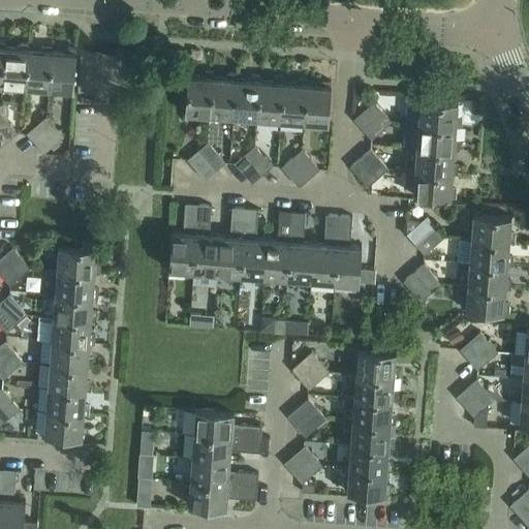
[(4,48),(1,86),(24,88),(28,49),(28,44),(20,44),(20,49),(4,48)]
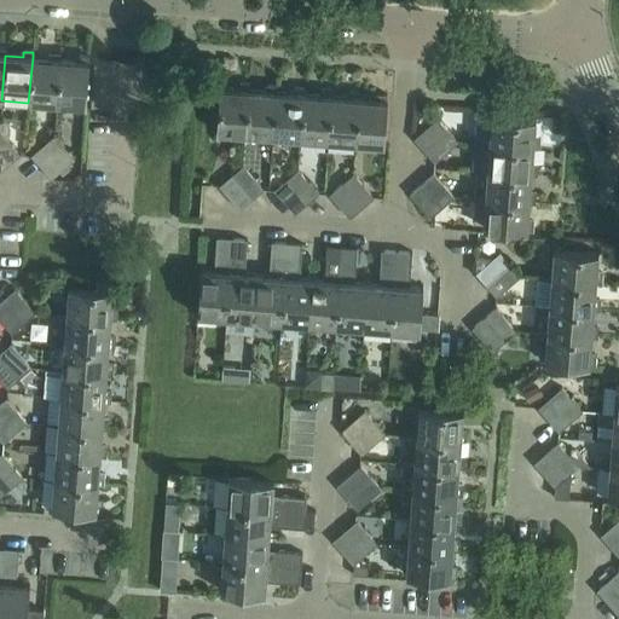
[(33,57),(28,103),(56,104),(61,59),(61,55),(51,53),(50,58),(33,57)]
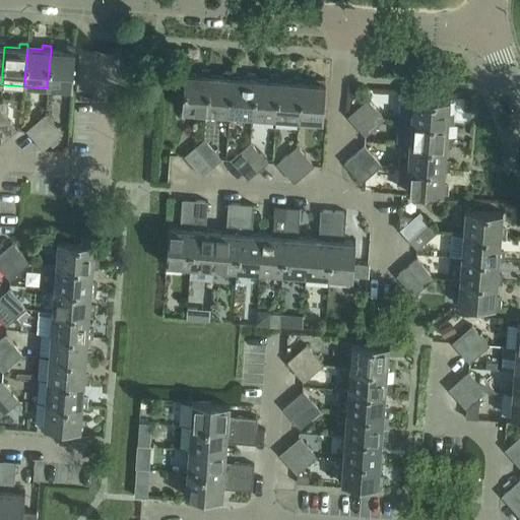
[(51,50),(47,87),(72,89),(74,52),(75,48),(66,47),(66,51),(51,50)]
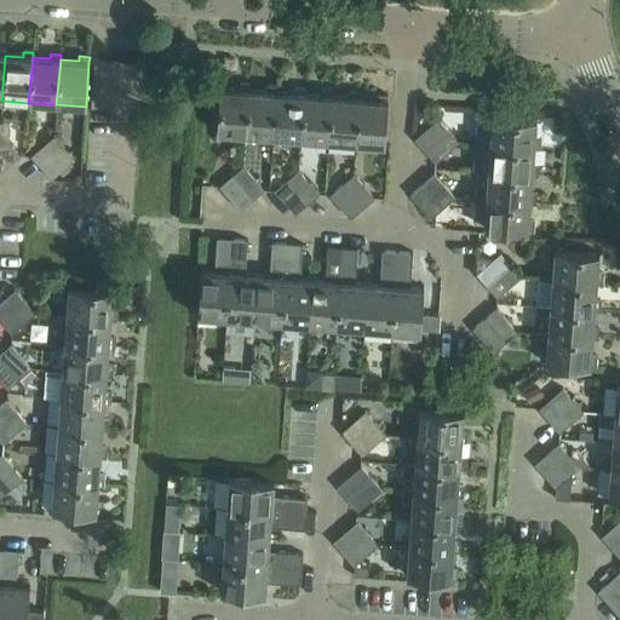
[(216,132),(246,135),(250,90),(219,87),(216,132)]
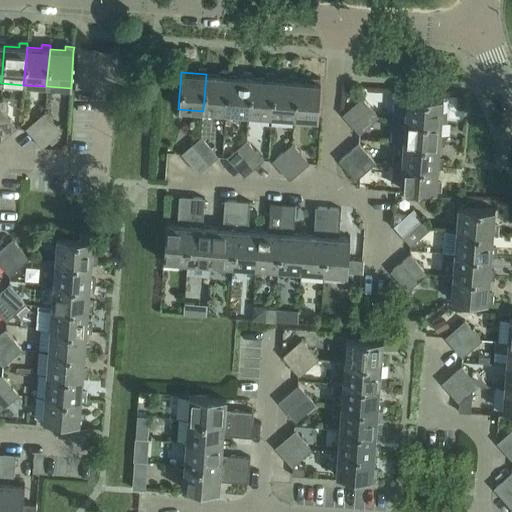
[(206,74),(203,111),(225,113),(228,76),(206,74)]
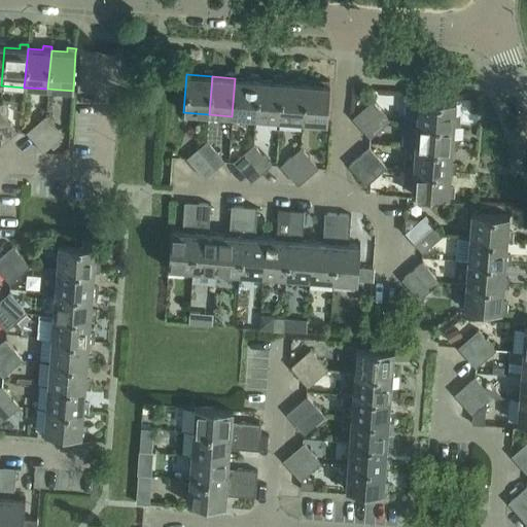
[(235,78),(232,116),(255,117),(258,80),(235,78)]
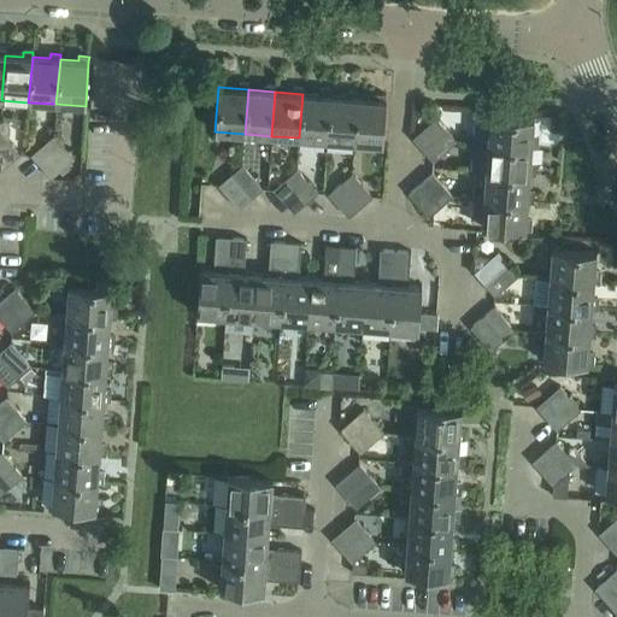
[(303,94),(299,137),(327,140),(330,95),(303,94)]
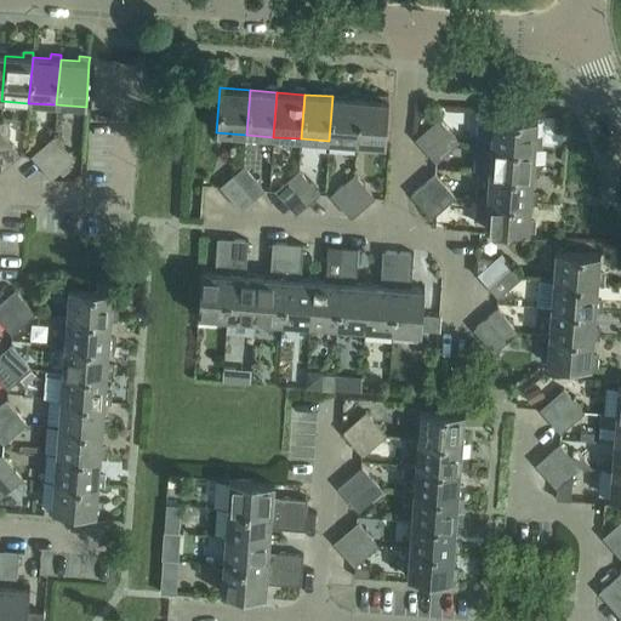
[(332,96),(329,141),(357,143),(359,98),(332,96)]
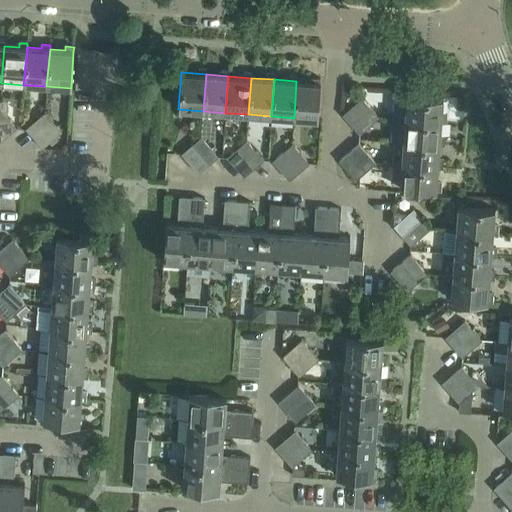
[(296,81),(294,118),(317,119),(320,83),(296,81)]
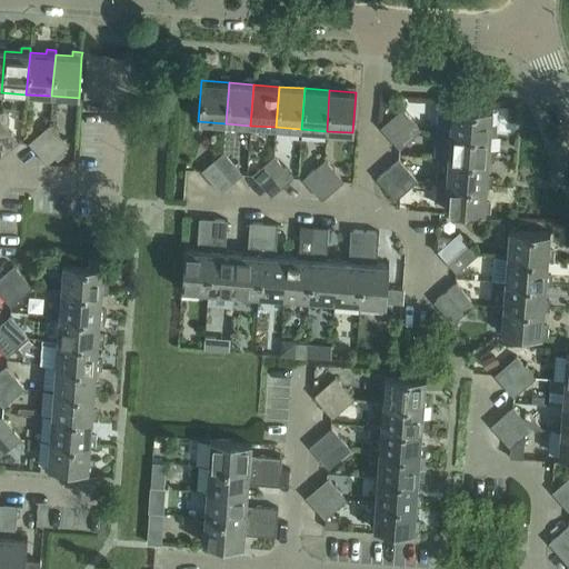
[(450,106),(449,132),(491,136),(496,136),(497,127),(491,127),(492,109),(450,106)]
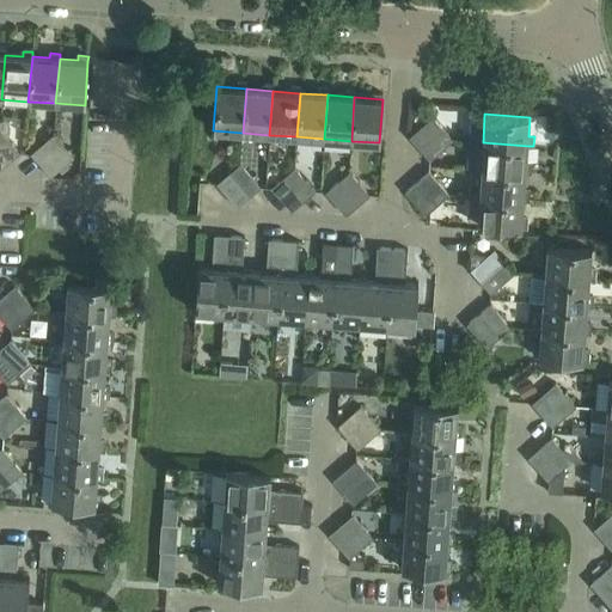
[(408,138),(418,150),(444,128),(432,116),(408,138)]
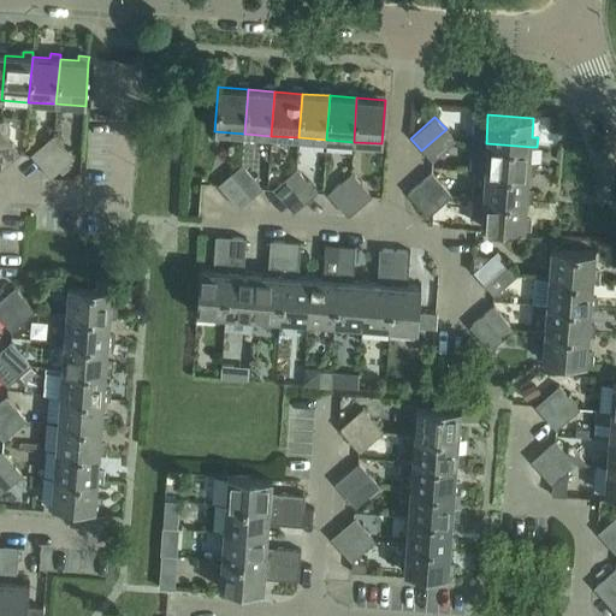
[(446,129),(421,150),(432,161),(456,140),(446,129)]
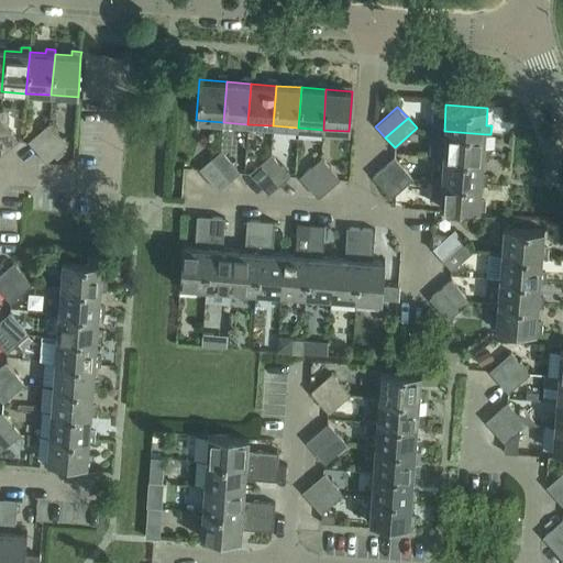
[(28,142),(36,153),(58,134),(48,123),(28,142)]
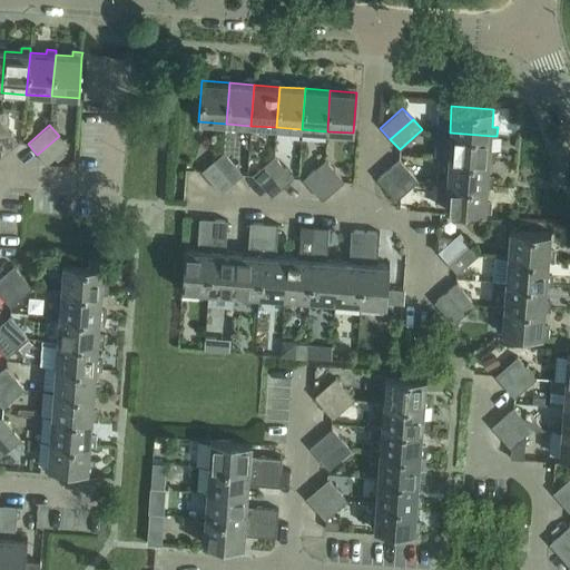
[(9,133),(0,138),(0,158),(18,143),(9,133)]
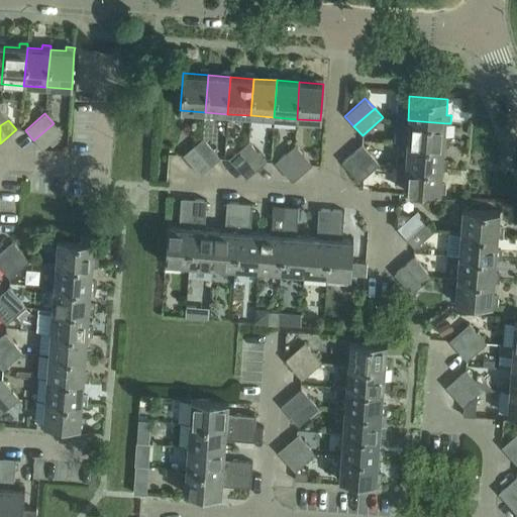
[(408,120),(406,143),(444,146),(448,146),(449,139),(444,138),(446,123),(408,120)]
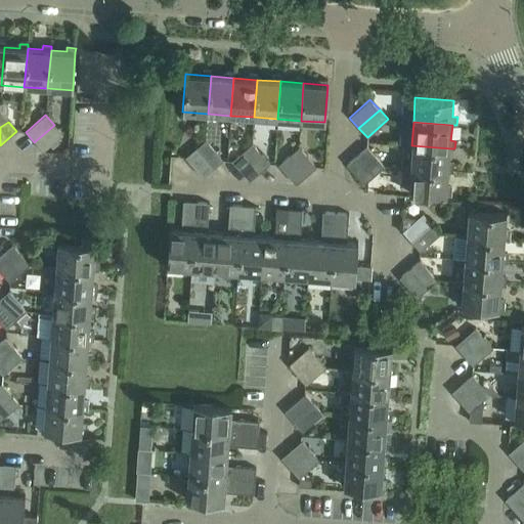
[(54,125),(34,142),(42,153),(62,135),(54,125)]
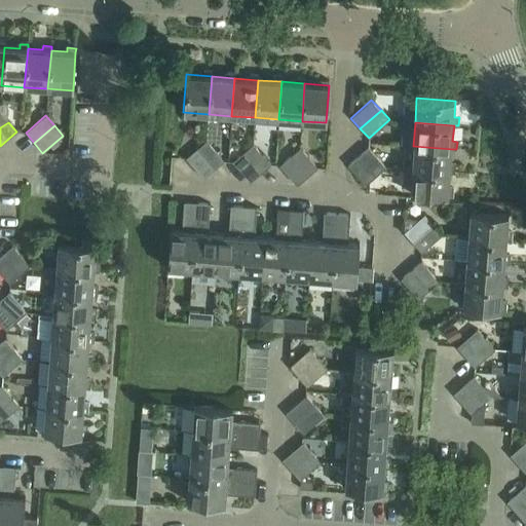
[(196,149),(214,168),(223,160),(207,141),(196,149)]
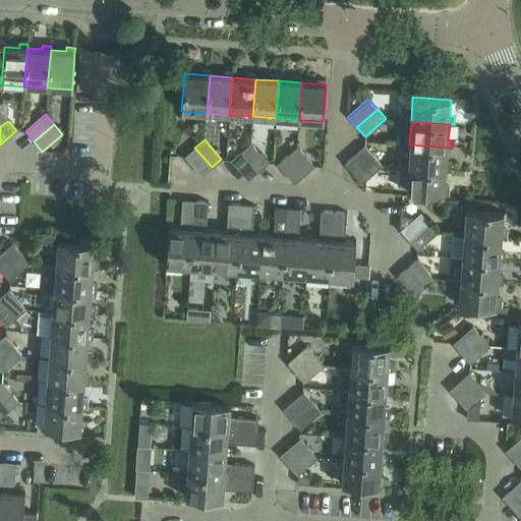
[(240,152),(257,171),(268,163),(250,142),(240,152)]
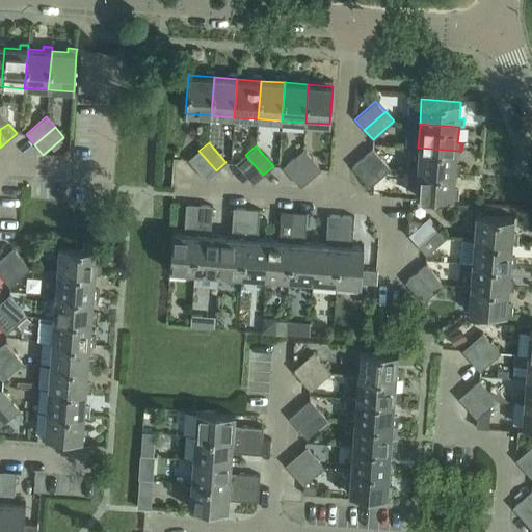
[(418,148),(417,170),(455,174),(460,175),(460,166),(456,166),(457,151),(418,148)]
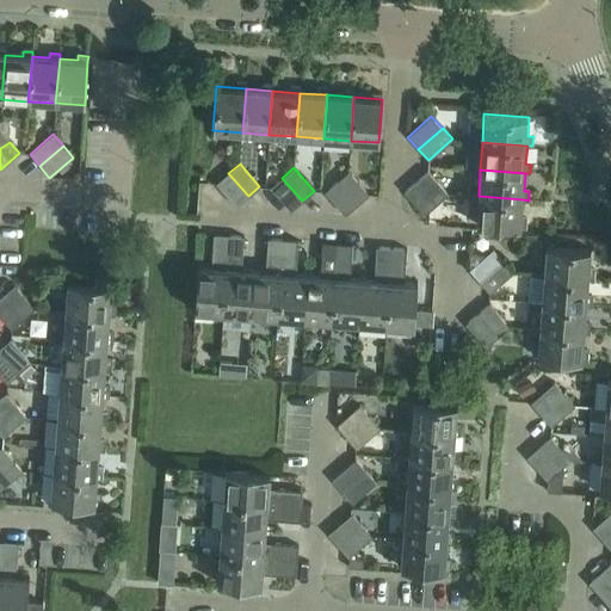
[(417,180),(437,204),(449,195),(427,171),(417,180)]
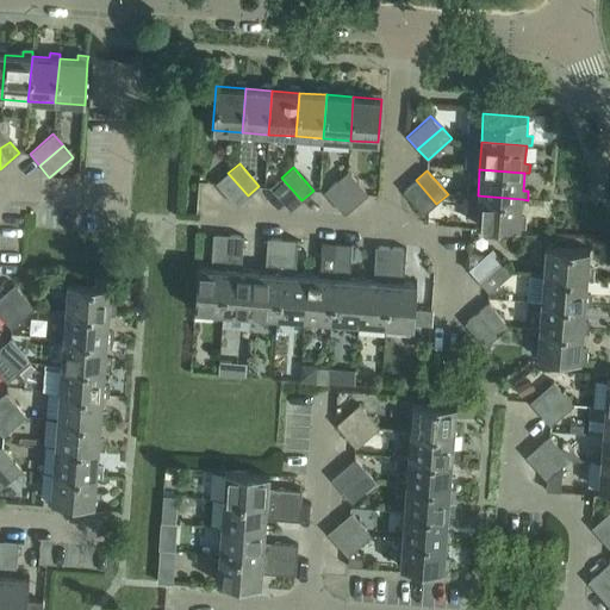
[(336,181),(356,205),(367,195),(348,172),(336,181)]
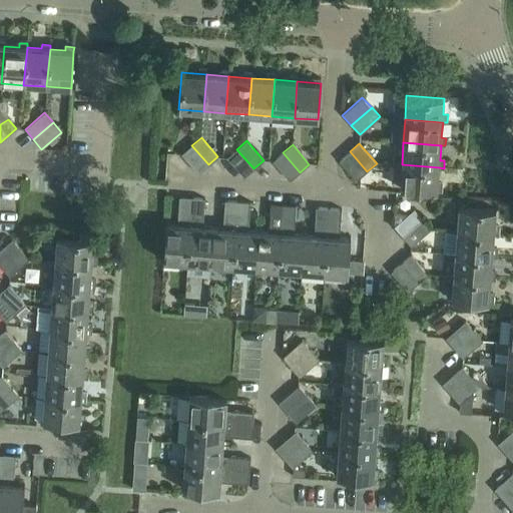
[(198,173),(208,164),(191,145),(181,153),(198,173)]
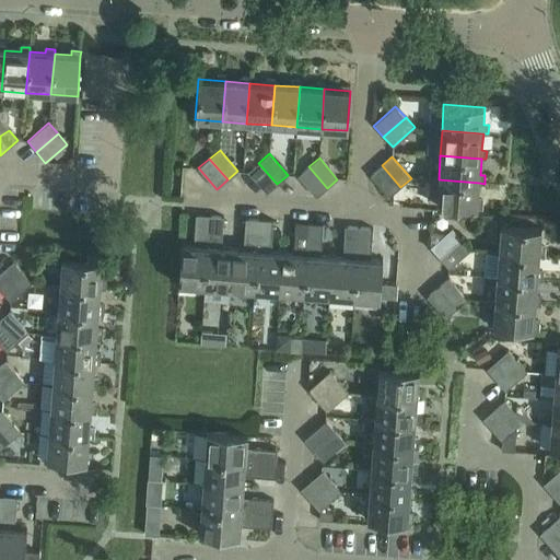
[(266,194),(277,184),(258,163),(247,172),(266,194)]
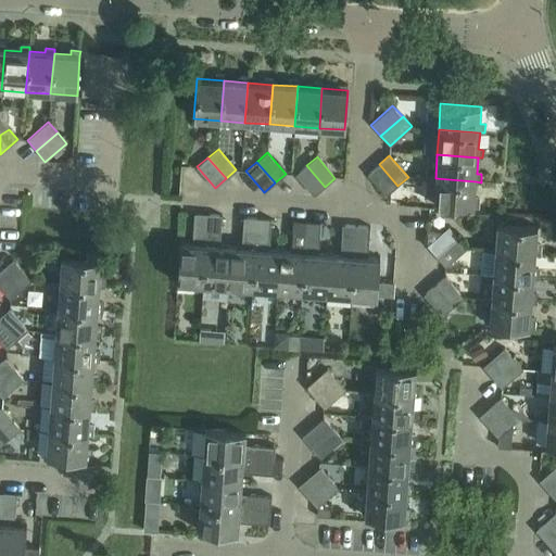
[(387,196),(397,186),(379,164),(368,174),(387,196)]
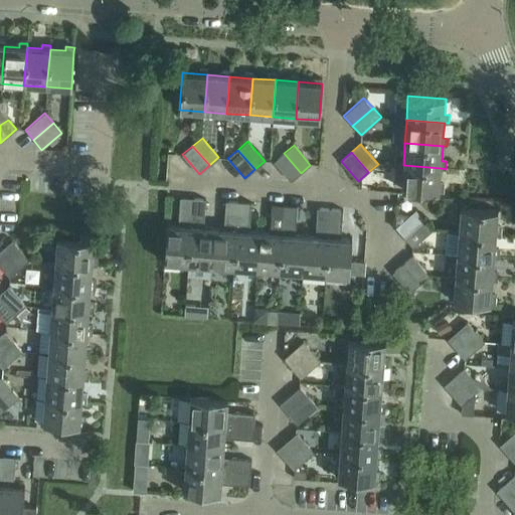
[(291,181),(301,173),(284,153),(274,161),(291,181)]
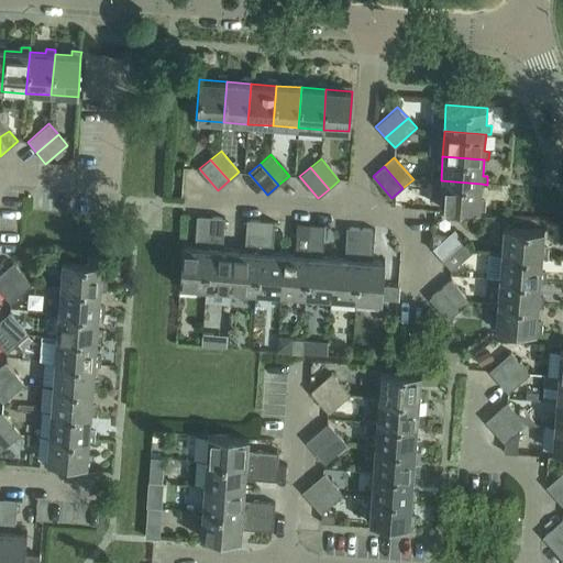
[(439,207),(481,210),(485,210),(486,202),(481,201),(482,184),(441,180),(439,207)]
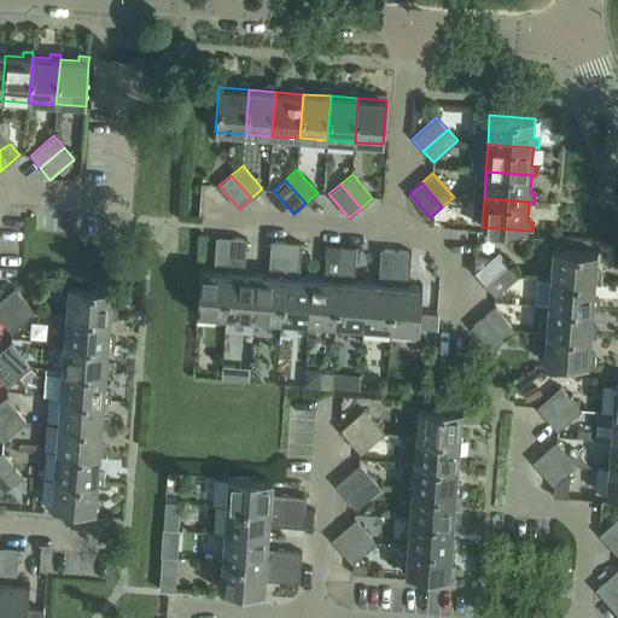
[(197,315),(227,318),(232,238),(215,237),(213,272),(200,270),(197,315)]
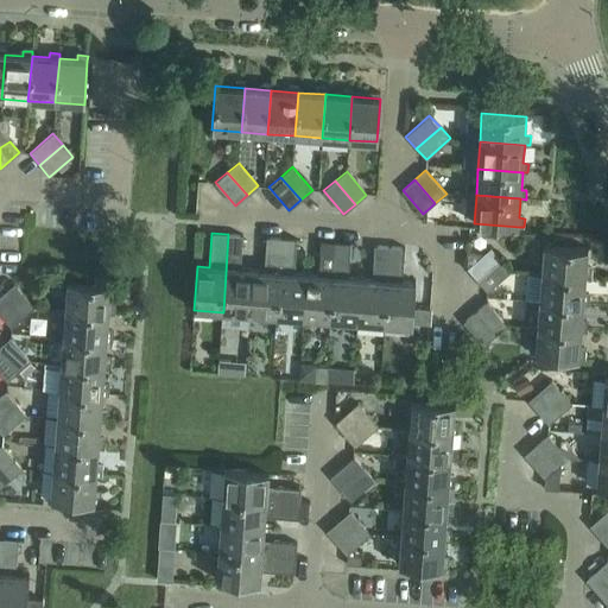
[(228,234),(223,312),(249,314),(253,271),(240,270),(242,235),(228,234)]
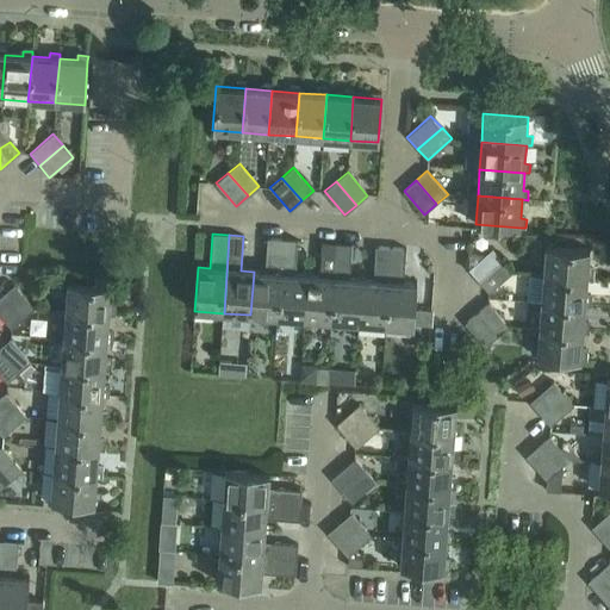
[(254,272),(250,315),(278,317),(284,240),(267,238),(265,272),(254,272)]
